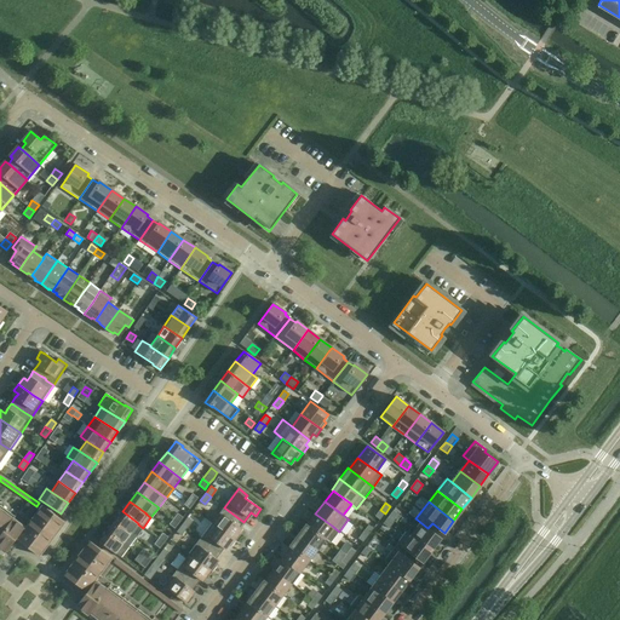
[(24,530),(26,529),(13,520),(16,517),(0,505),(0,547),(6,552),(16,539),(17,539),(24,530)]
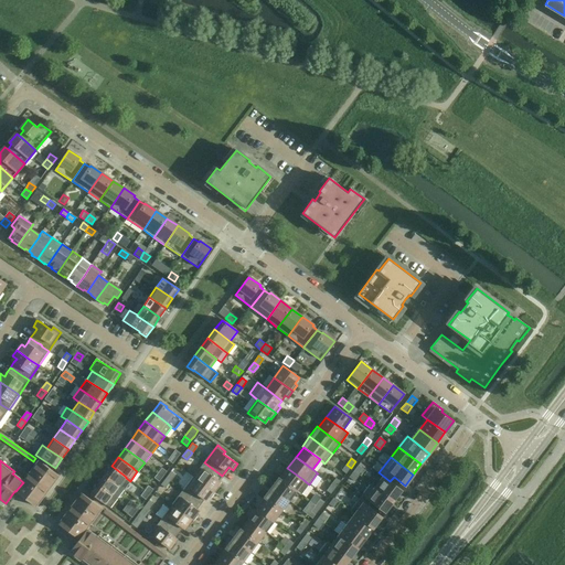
[(33,468),(53,483),(59,476),(39,460),(33,468)]
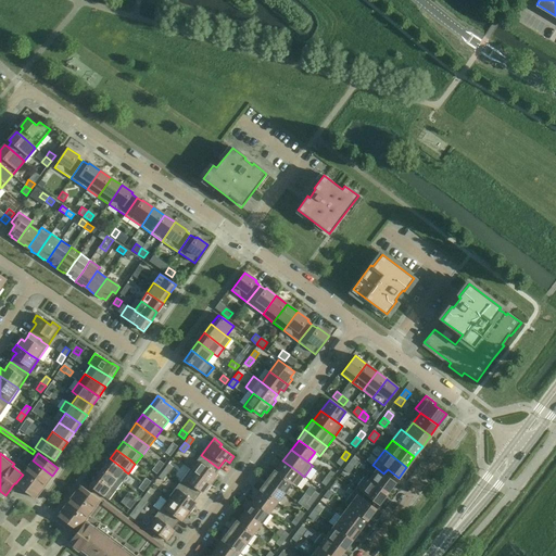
[(213,477),(218,468),(201,455),(190,469),(212,484),(216,479),(213,477)]
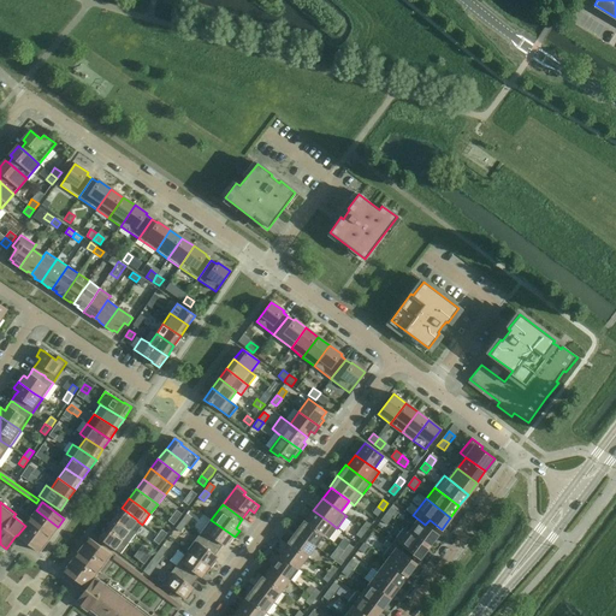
[(378,516),(383,510),(378,507),(373,513),(378,516)]
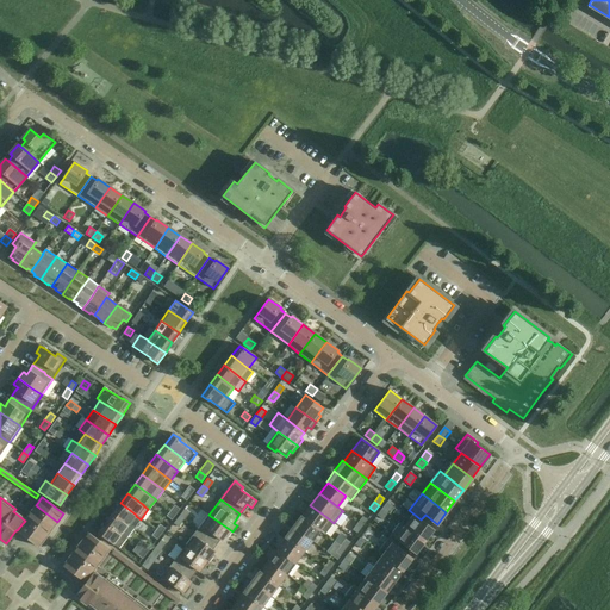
[(381,509),(388,514),(393,506),(387,502),(381,509)]
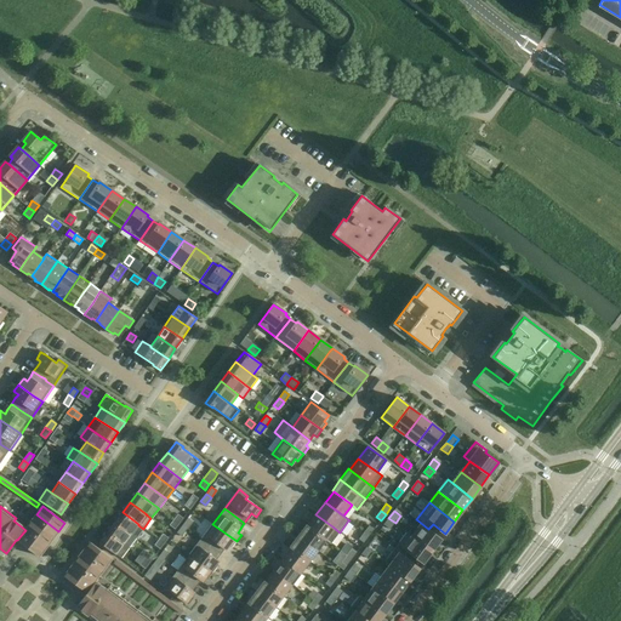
[(131,535),(131,534),(138,525),(138,524),(123,512),(115,522),(131,535)]
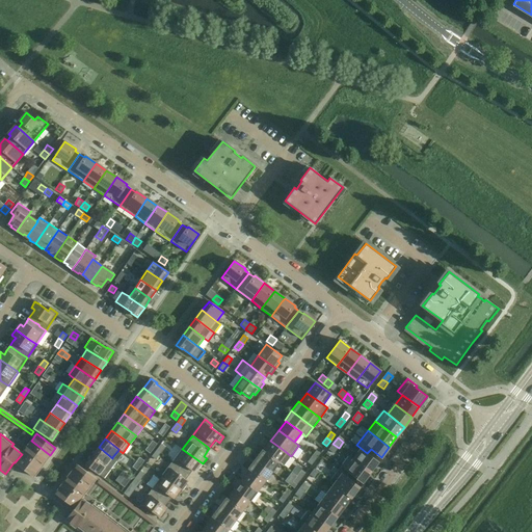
[(44,462),(50,455),(31,441),(26,448),(44,462)]
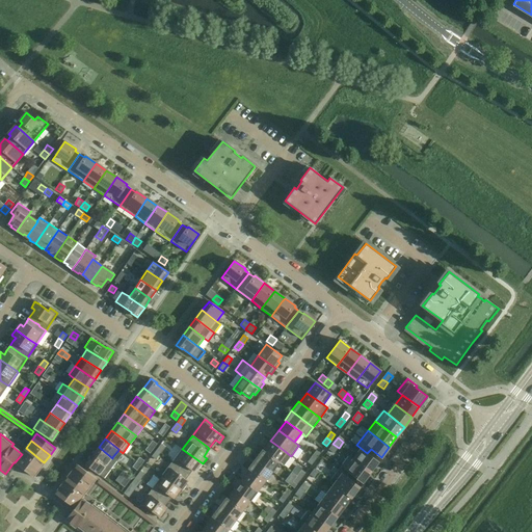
[(263,450),(263,451),(278,462),(284,467),(284,466),(291,456),(285,451),(270,441),(263,450)]
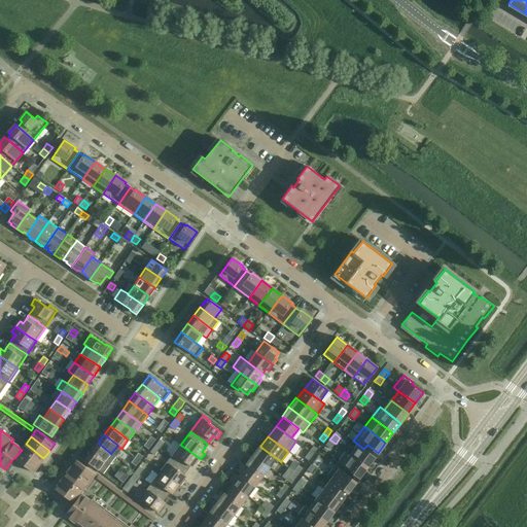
[(154,446),(159,449),(164,443),(160,440),(154,446)]
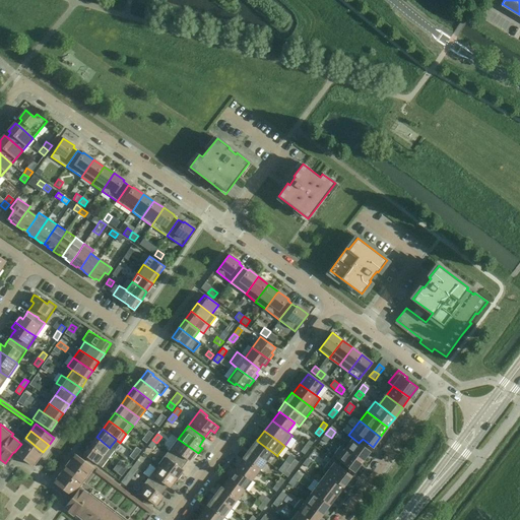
[(327,443),(331,438),(325,434),(321,439),(327,443)]
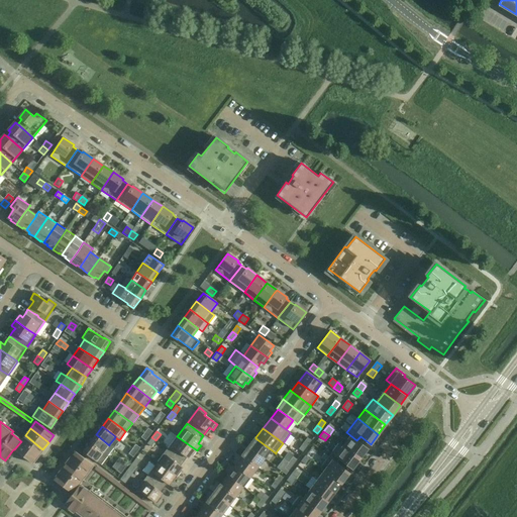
[(113,447),(109,444),(109,445),(96,434),(89,442),(103,453),(107,456),(113,447)]
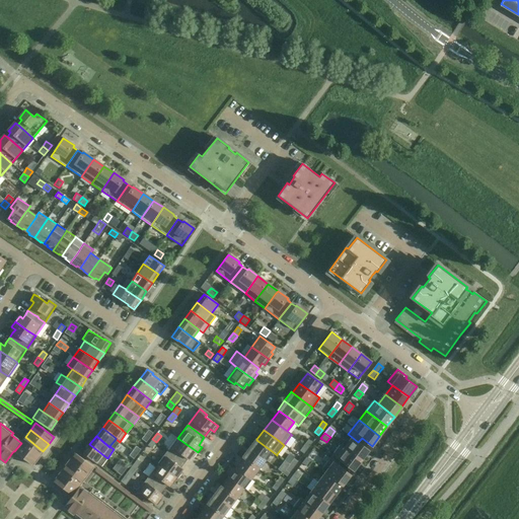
[(38,458),(43,451),(25,437),(21,443),(20,444),(38,458)]
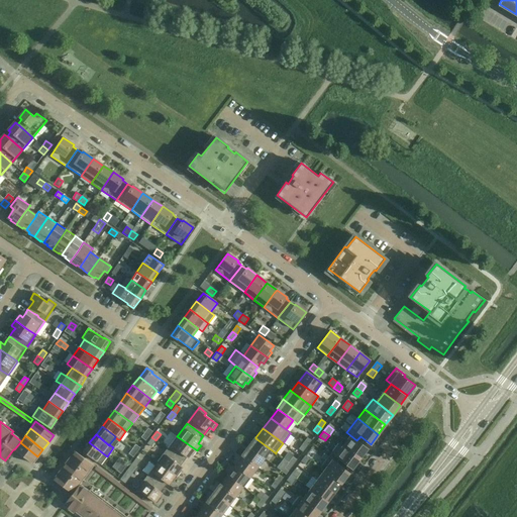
[(193,456),(197,450),(177,436),(167,449),(184,461),(190,453),(193,456)]
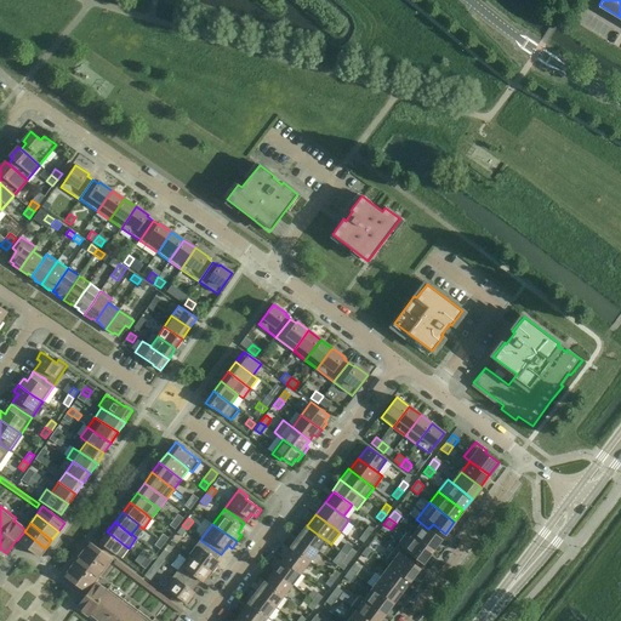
[(306,525),(298,535),(308,543),(317,551),(325,540),(307,527),(307,525),(306,524),(306,525)]
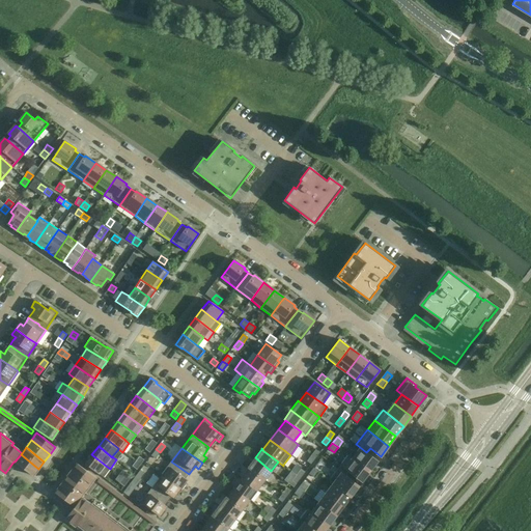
[(376,460),(366,452),(361,448),(354,458),(369,470),(376,460)]
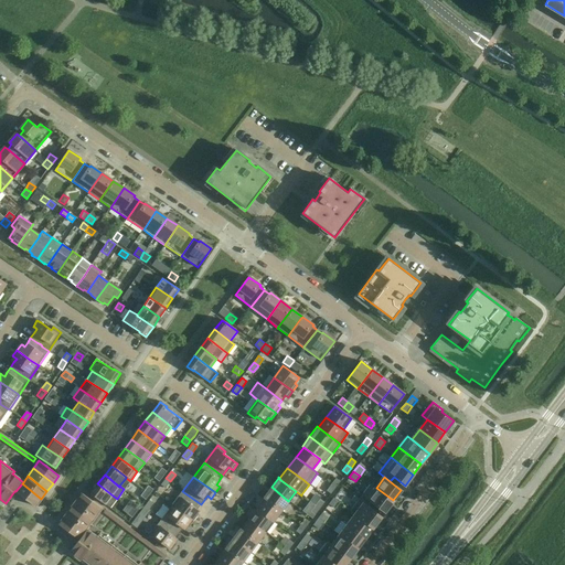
[(166,488),(170,481),(166,478),(161,484),(166,488)]
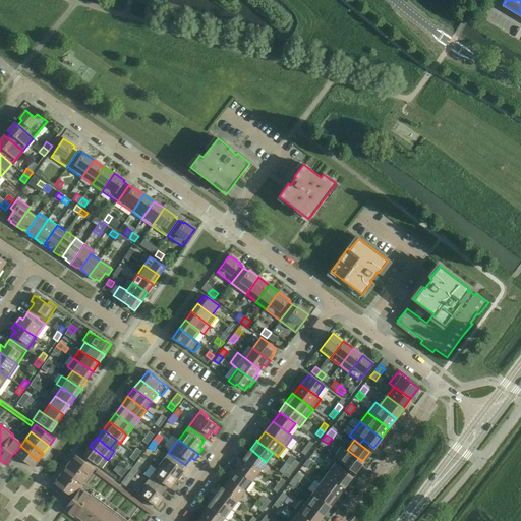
[(305,447),(309,450),(313,444),(309,441),(305,447)]
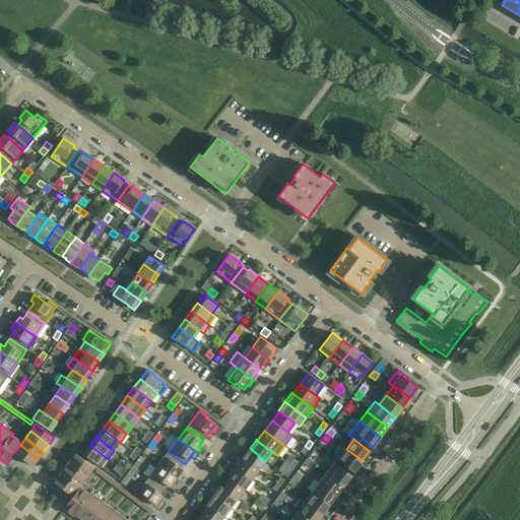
[(33,466),(38,459),(20,445),(14,452),(33,466)]
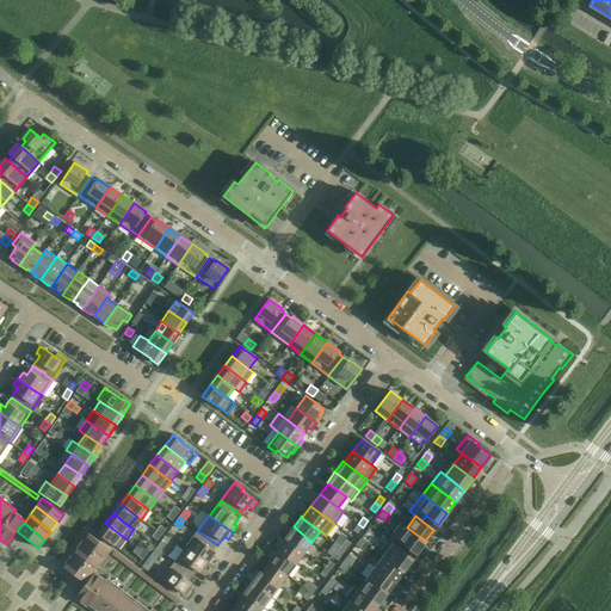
[(119,549),(127,539),(122,536),(105,523),(98,534),(119,549)]
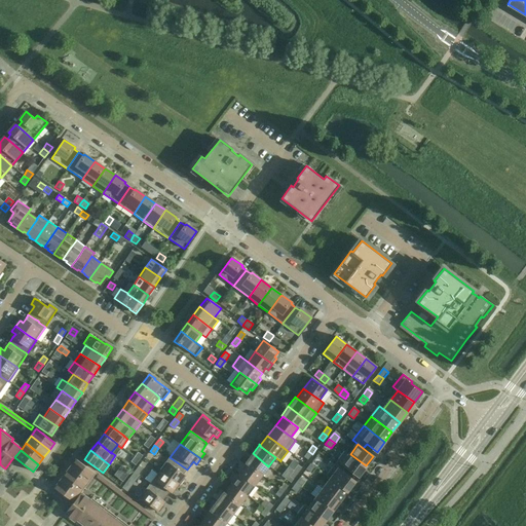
[(345,450),(337,460),(348,468),(359,477),(359,476),(366,465),(350,454),(345,450)]
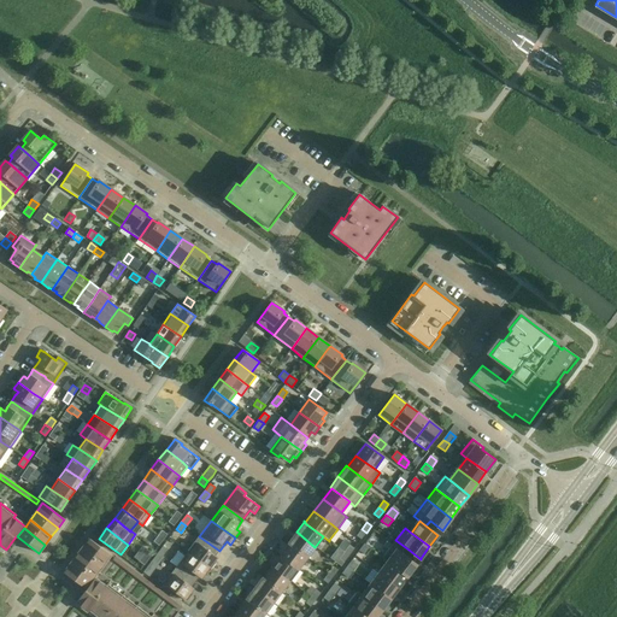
[(362,540),(366,533),(362,529),(357,536),(362,540)]
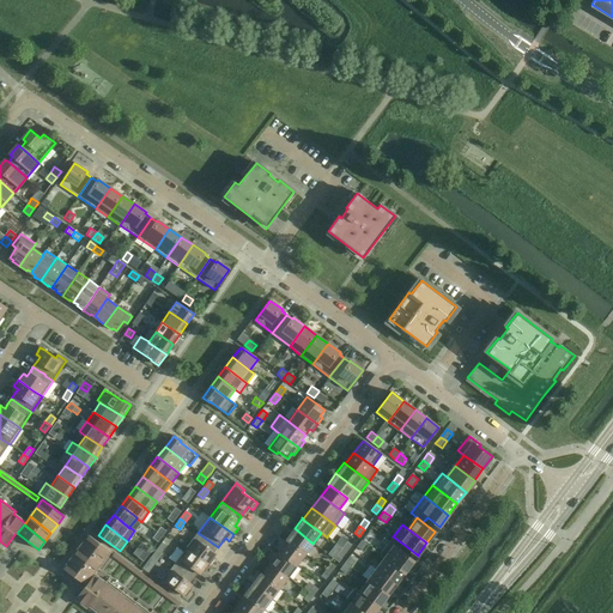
[(305,553),(313,544),(295,528),(286,540),(287,541),(287,540),(305,553)]
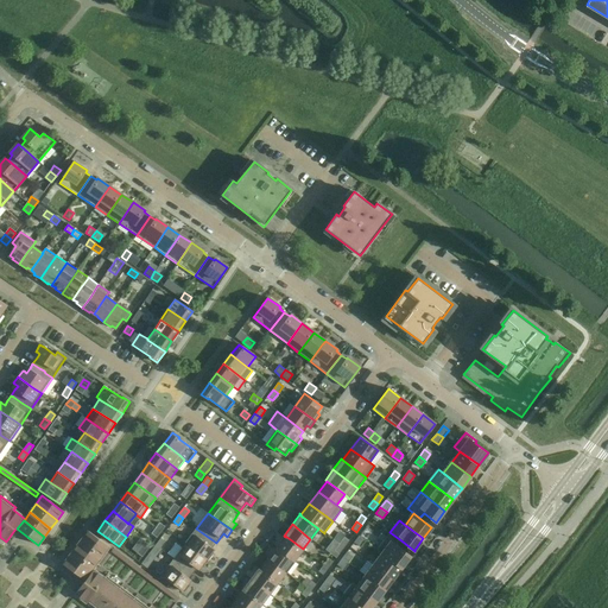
[(209,552),(216,543),(196,529),(185,543),(208,561),(213,555),(209,552)]
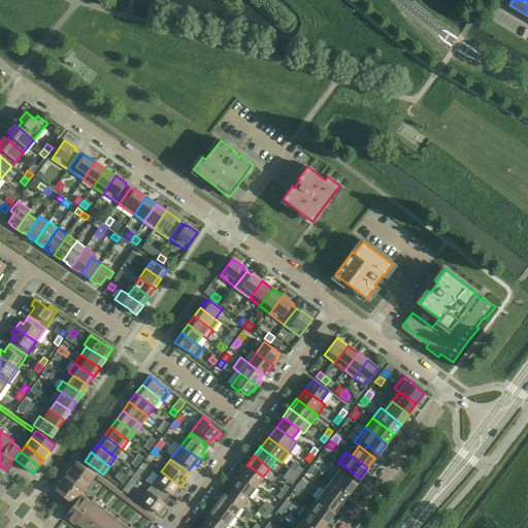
[(71,468),(90,482),(95,474),(76,461),(71,468)]
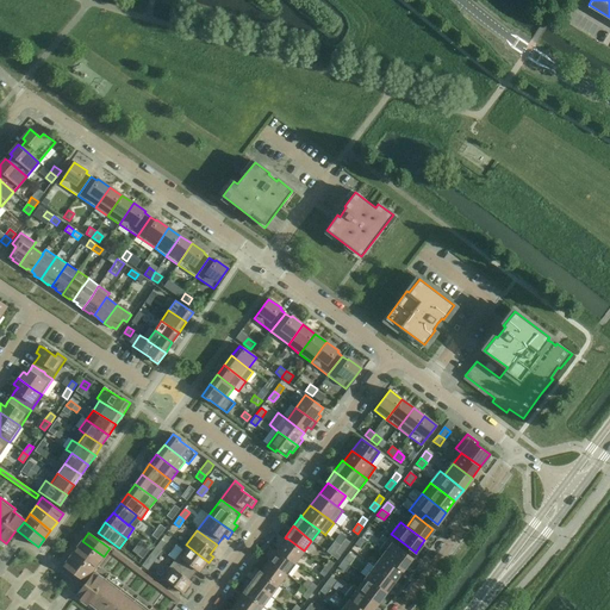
[(378,552),(384,556),(402,570),(403,570),(411,558),(399,548),(404,543),(391,534),(378,552)]
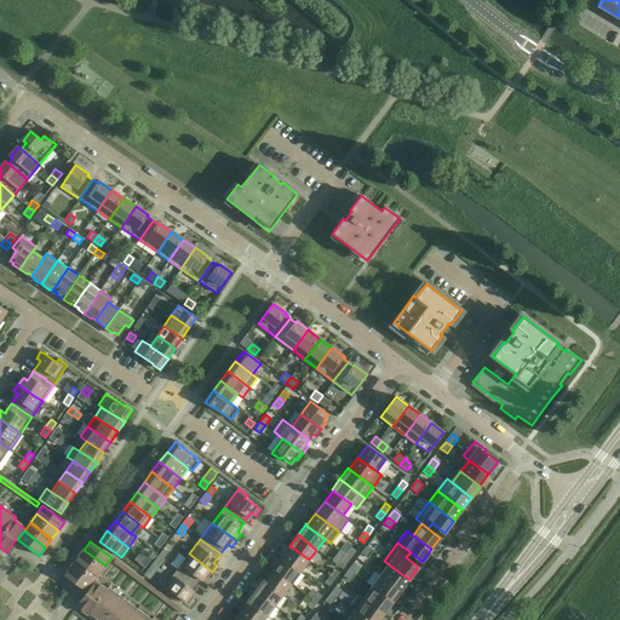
[(300,572),(309,560),(291,546),(291,547),(282,558),(300,572)]
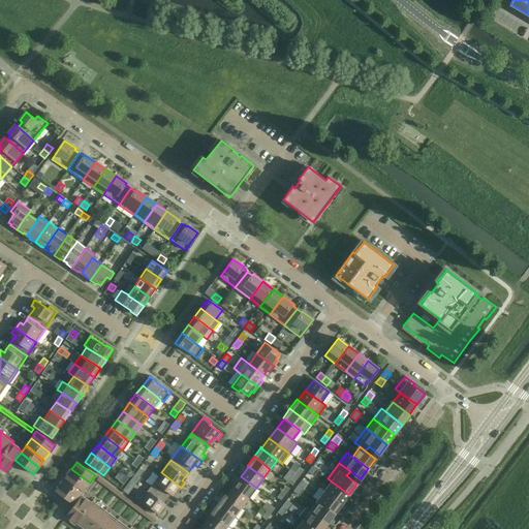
[(313,476),(317,470),(312,466),(308,472),(313,476)]
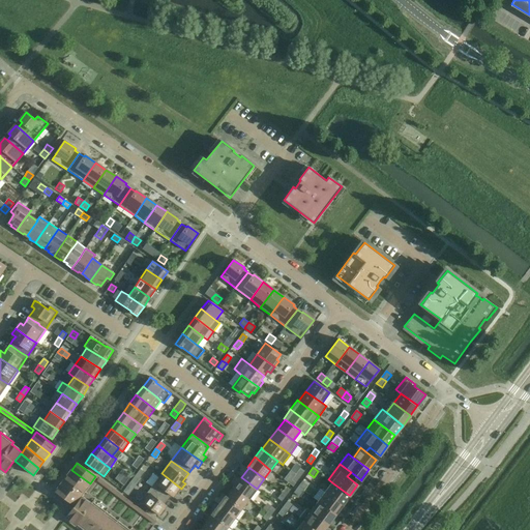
[(136,475),(140,478),(144,472),(140,469),(136,475)]
